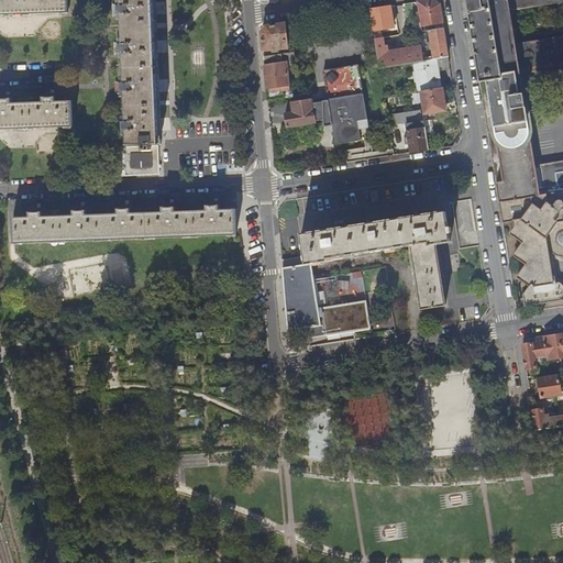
[(0,0),(0,14),(67,14),(67,0),(0,0)]
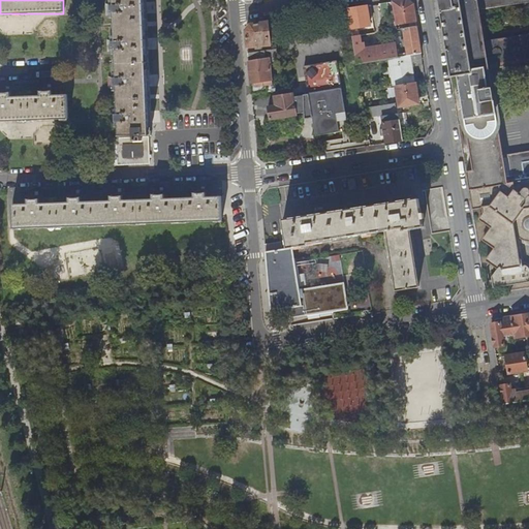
[(114,0),(115,7),(112,7),(112,13),(116,13),(117,41),(113,41),(113,50),(117,50),(118,79),(114,79),(114,86),(118,86),(118,103),(146,103),(144,0),(114,0)]
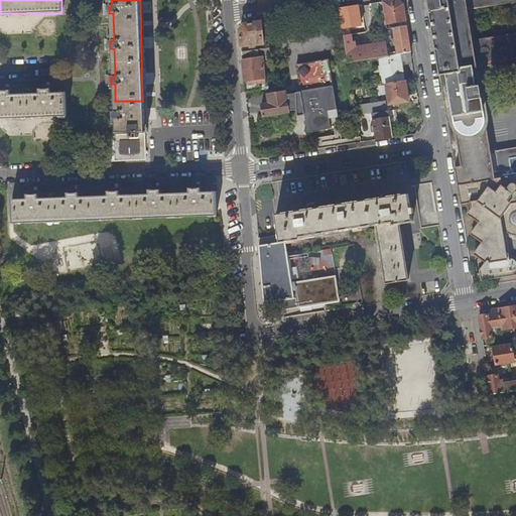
[(397,0),(384,3),(387,24),(402,22),(403,27),(407,26),(404,5),(397,0)]
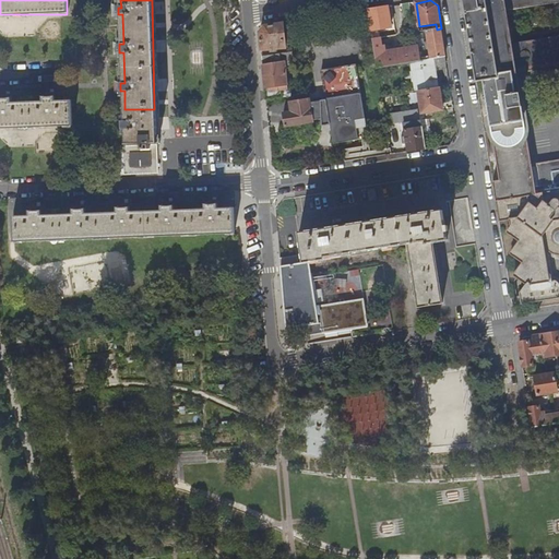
[(558,0),(463,0),(476,82),(484,81),(500,181),(492,182),(496,200),(558,190),(558,159),(535,164),(535,167),(532,167),(516,73),(558,66),(558,0)]
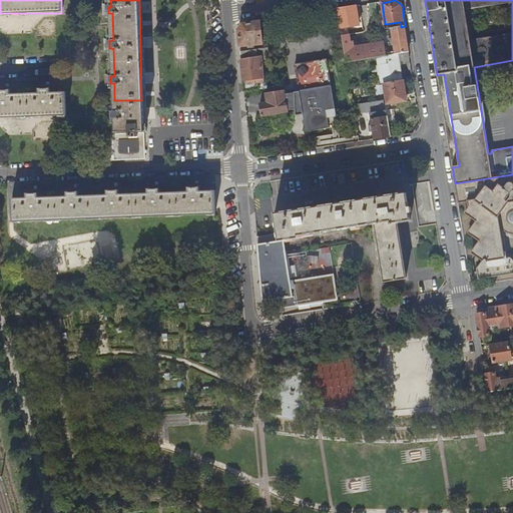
[(376,4),(369,5),(371,16),(378,15),(376,4)]
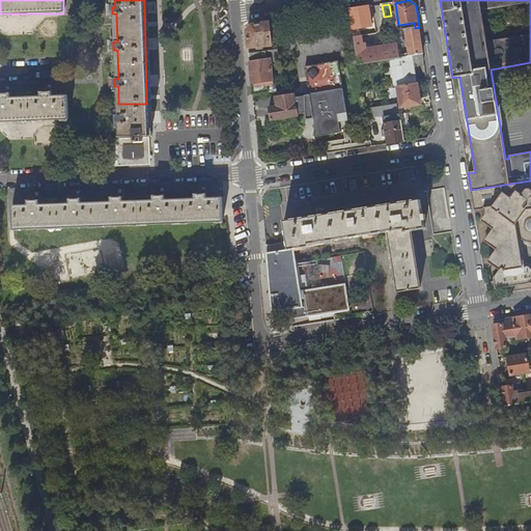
[(369,7),(351,9),(355,37),(359,37),(358,29),(371,27),(369,7)]
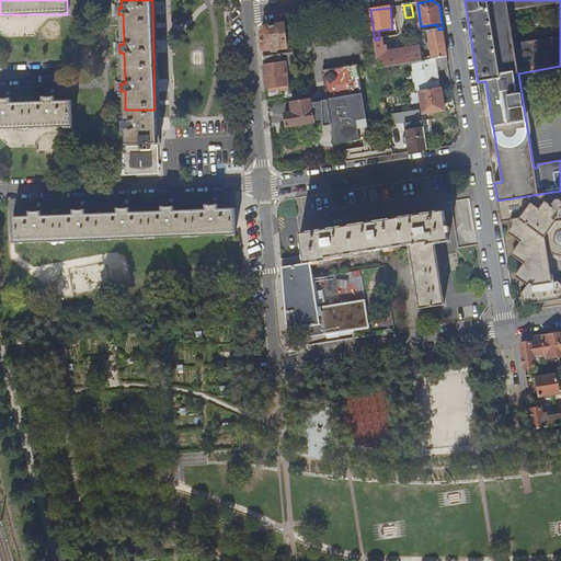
[(265,26),(261,34),(262,52),(287,49),(285,24),(265,26)]
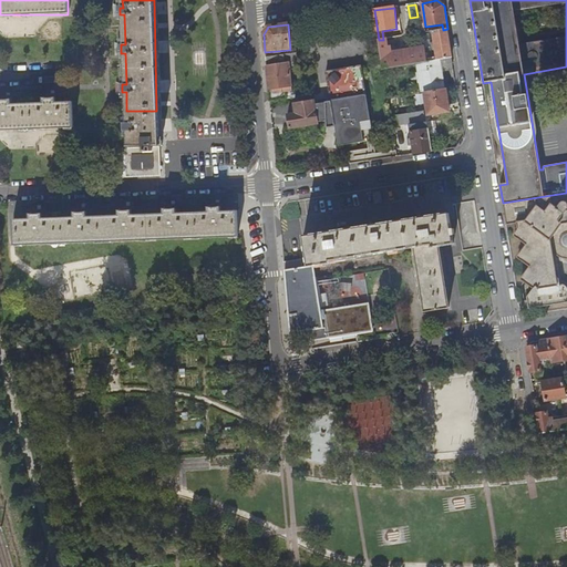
[(443,30),(433,31),(439,60),(452,58),(447,29),(443,30)]
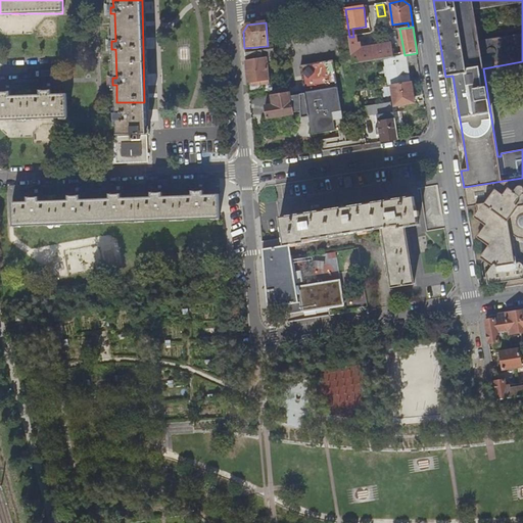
[(391,45),(351,51),(353,63),(385,59),(394,57),(391,45)]
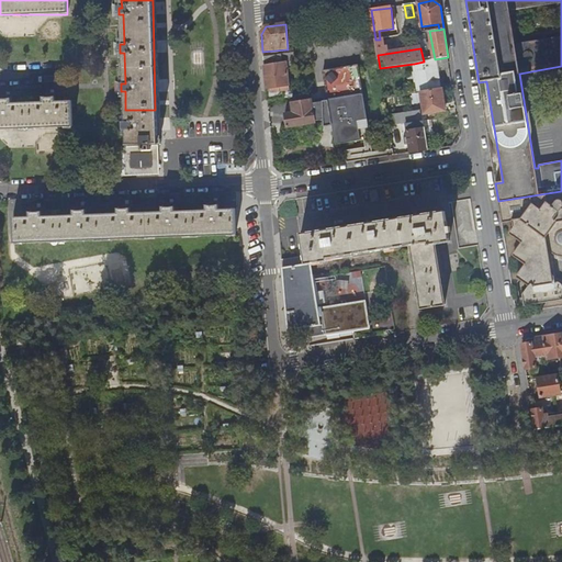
[(293,52),(263,59),(265,66),(285,63),(295,60),(293,52)]
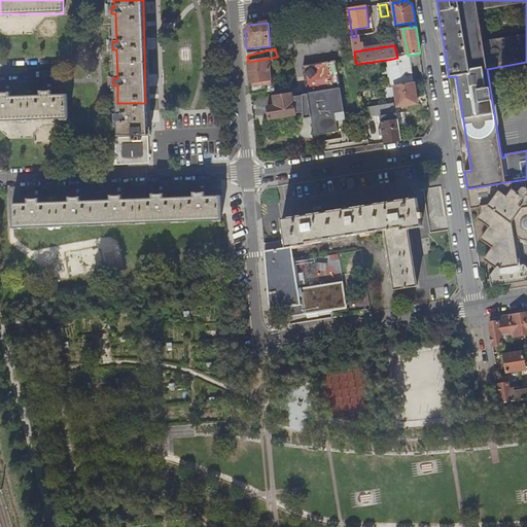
[(388,60),(392,86),(394,86),(413,83),(410,64),(421,62),(420,54),(408,56),(397,58),(388,60)]
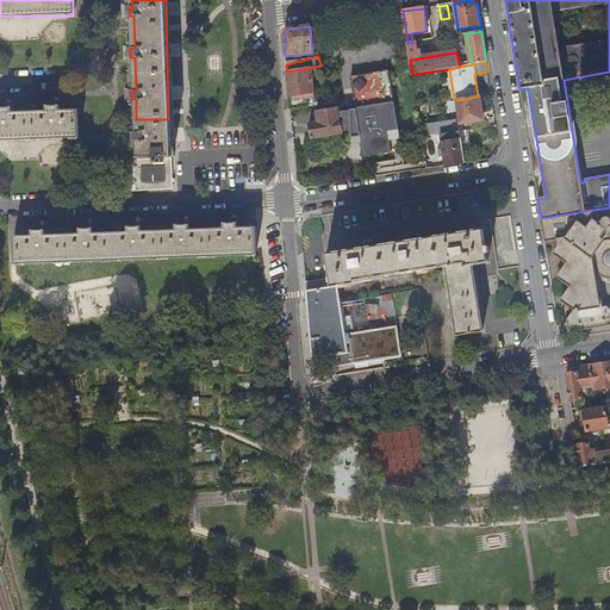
[(310,68),(287,72),(290,110),(309,106),(307,98),(313,98),(310,68)]
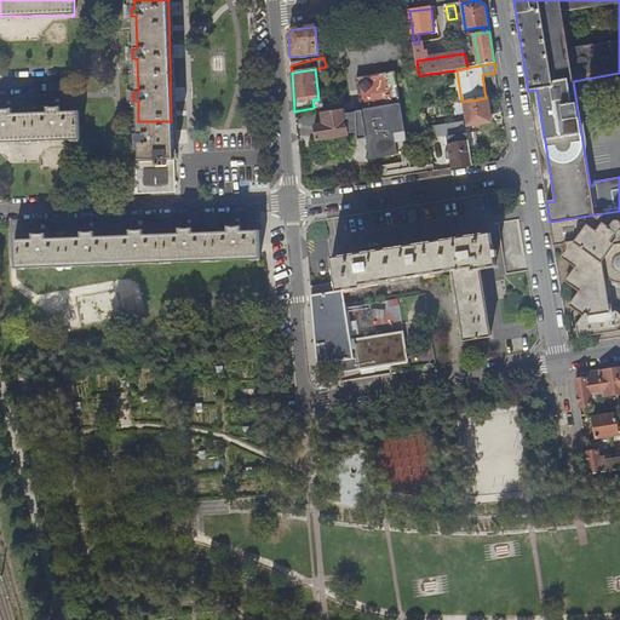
[(395,73),(356,79),(361,110),(362,120),(368,160),(407,154),(395,73)]
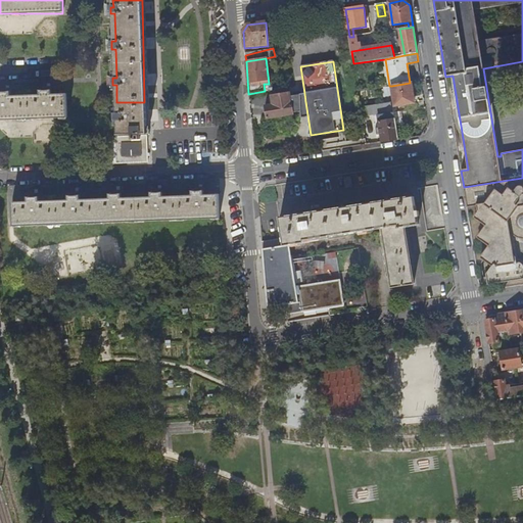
[(410,83),(391,86),(395,106),(414,103),(411,82),(410,83)]
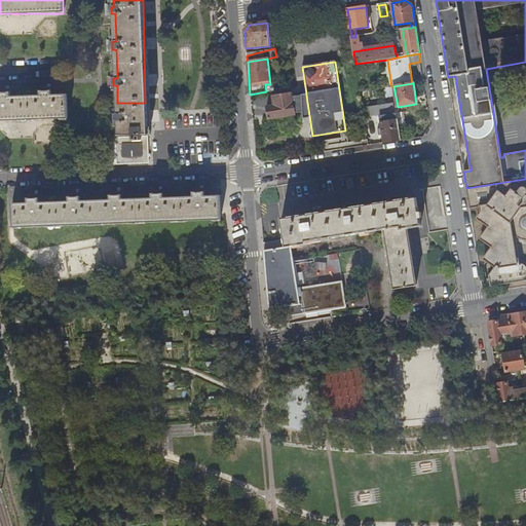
[(0,95),(0,97),(0,120),(68,118),(67,95),(52,96),(53,89),(40,88),(40,96),(11,97),(11,90),(0,89),(0,95)]
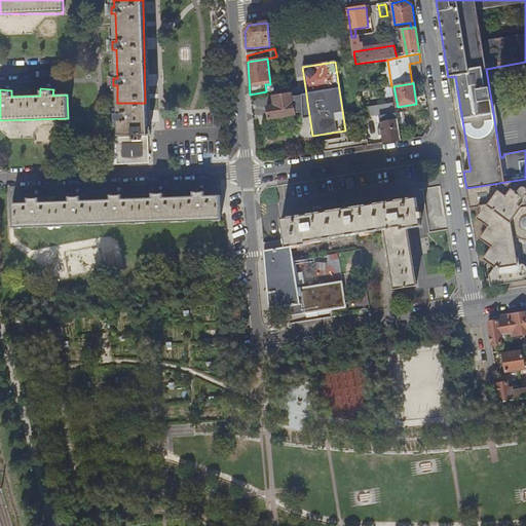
[(291,94),(272,97),(273,106),(266,107),(268,124),(295,120),(293,104),(292,96),(291,94)]
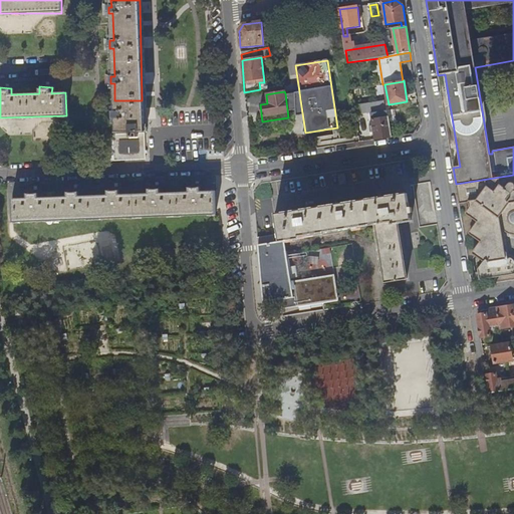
[(299,91),(285,93),(286,101),(300,99),(299,91)]
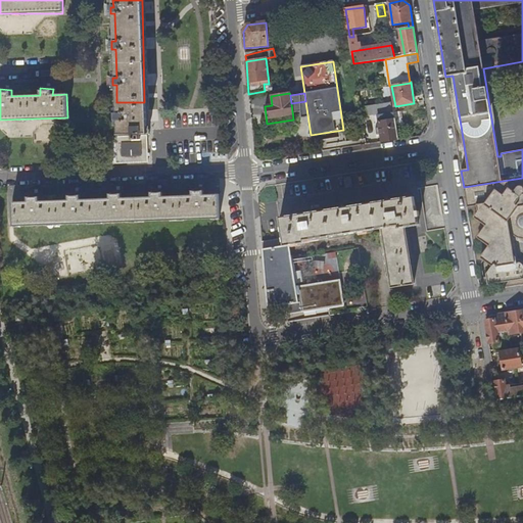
[(147,162),(144,102),(116,102),(117,114),(114,114),(114,121),(117,121),(119,136),(114,137),(116,162),(147,162)]
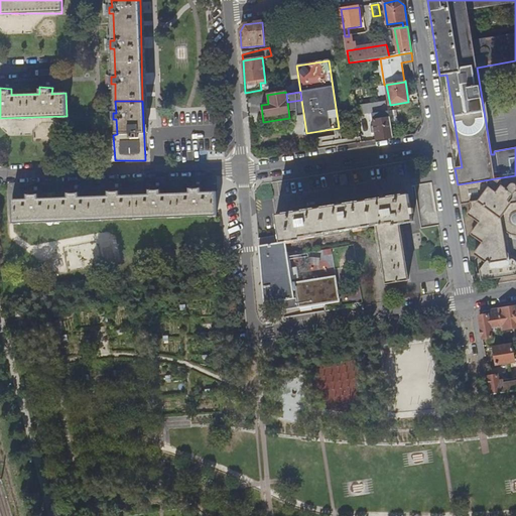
[(356,106),(358,117),(373,114),(386,112),(385,102),(356,106)]
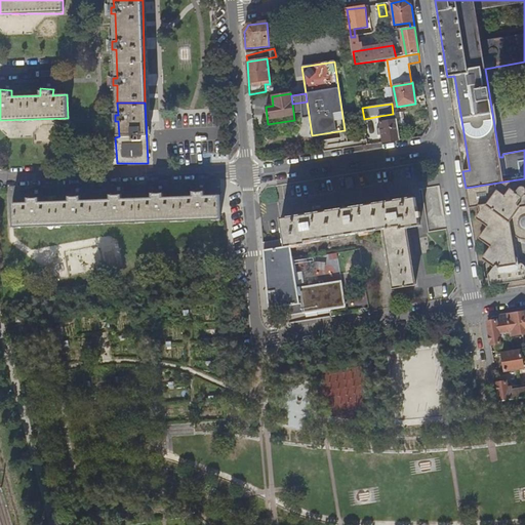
[(393,114),(379,116),(381,129),(377,129),(379,136),(382,135),(384,144),(400,140),(396,114),(393,114)]
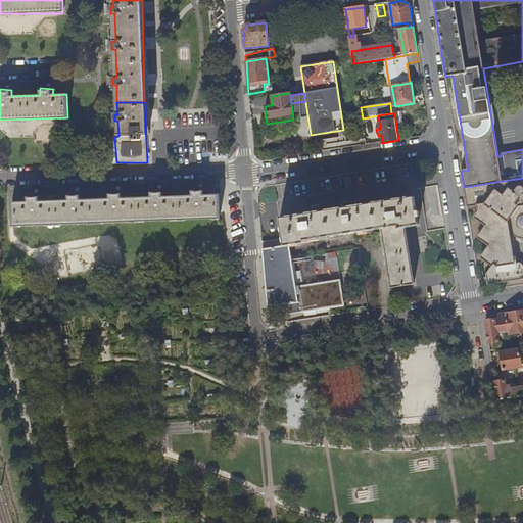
[(522,265),(521,263),(519,262),(515,262),(511,234),(513,233),(515,236),(520,239),(522,238),(522,178),(464,187),(467,208),(477,206),(478,212),(474,218),(485,226),(477,237),(489,246),(481,258),(492,266),(486,275),(488,285),(522,279),(522,265)]
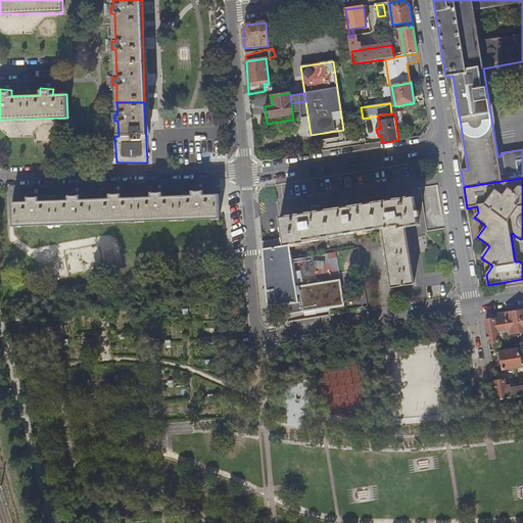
[(12,202),(12,225),(219,218),(218,194),(203,195),(202,191),(192,192),(192,195),(161,196),(161,193),(151,193),(151,197),(121,198),(121,194),(108,195),(108,199),(80,200),(80,195),(68,195),(68,200),(38,201),(38,197),(28,197),(28,201),(12,202)]
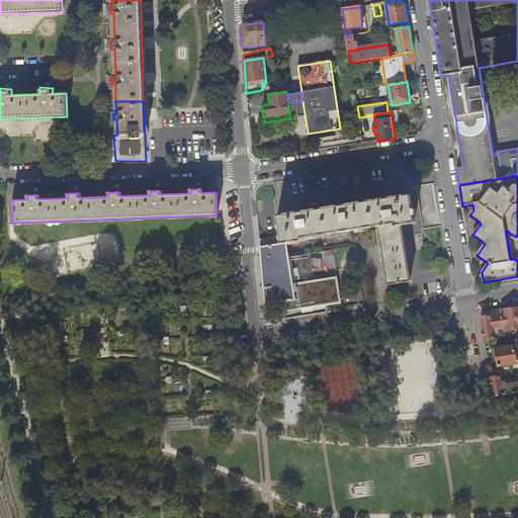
[(278,217),(282,243),(301,241),(301,238),(378,226),(387,284),(411,280),(407,262),(409,262),(408,256),(406,256),(402,225),(415,223),(414,216),(416,214),(415,209),(413,209),(410,195),(392,198),(391,195),(384,196),(384,199),(348,204),(348,202),(342,203),(342,206),(305,212),(304,209),(297,210),(297,213),(278,217)]
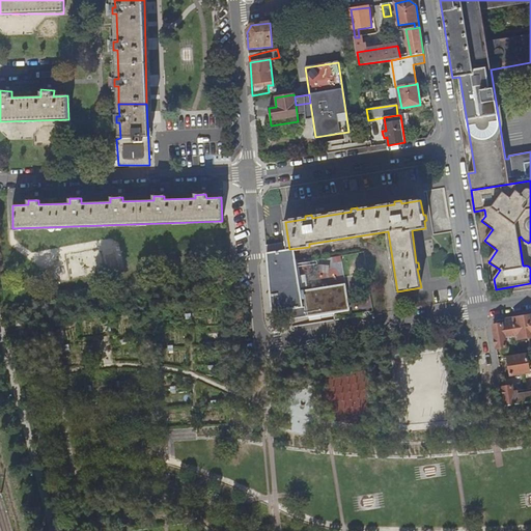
[(267,246),(267,254),(283,251),(282,243),(267,246)]
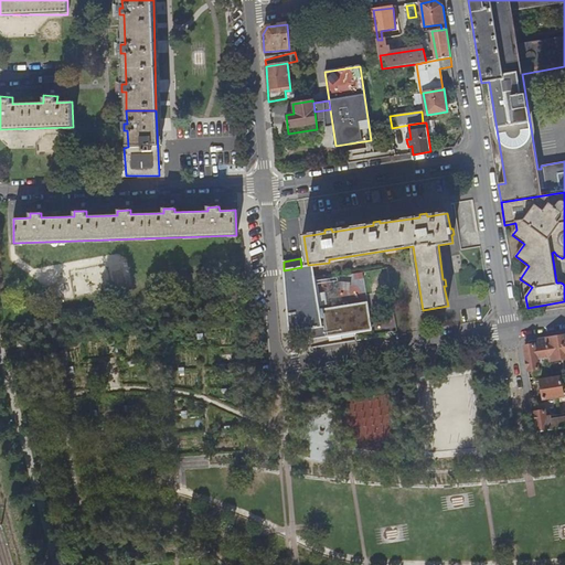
[(301,267),(284,270),(290,333),(309,330),(310,340),(355,333),(356,339),(374,337),(373,334),(369,304),(320,311),(315,280),(313,266),(301,267)]
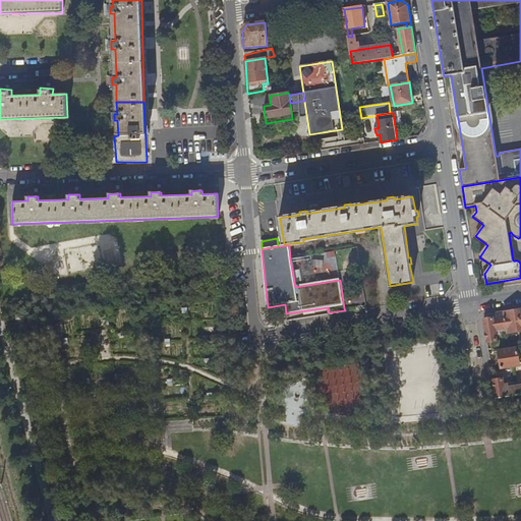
[(505,312),(508,334),(520,331),(520,322),(519,309),(505,312)]
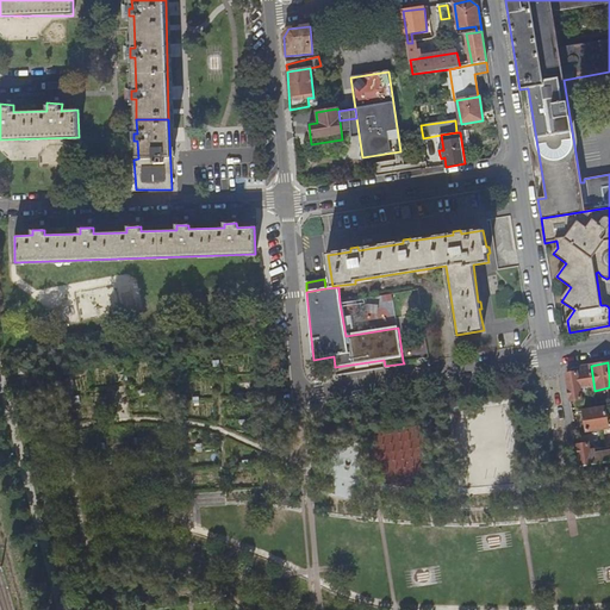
[(571,400),(582,399),(580,393),(595,391),(591,366),(582,367),(582,372),(570,373),(567,377),(571,400)]
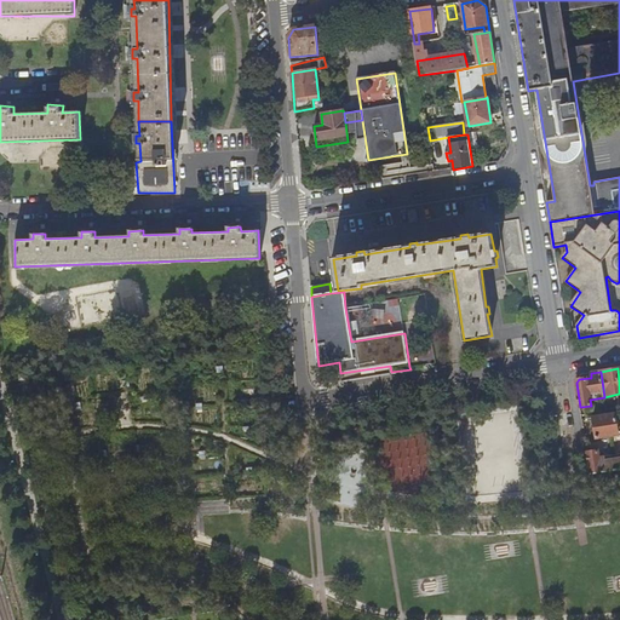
[(607,415),(593,418),(596,438),(610,436),(618,435),(615,414),(607,415)]
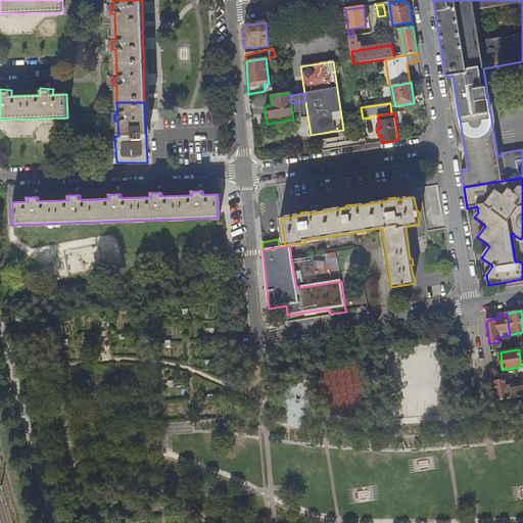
[(520,395),(518,384),(506,386),(505,381),(495,382),(498,400),(520,395)]
